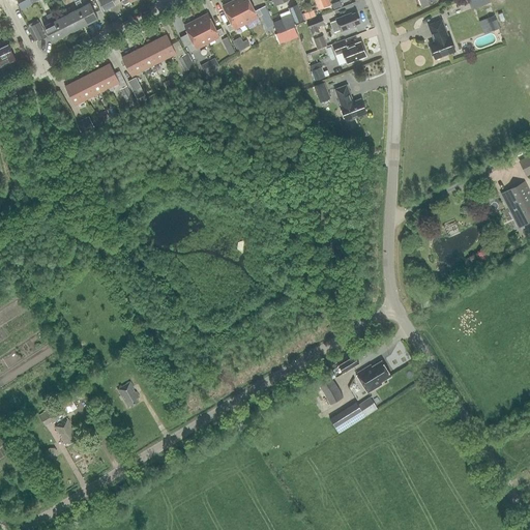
[(113,2),(115,0),(97,0),(104,11),(115,6),(113,2)]
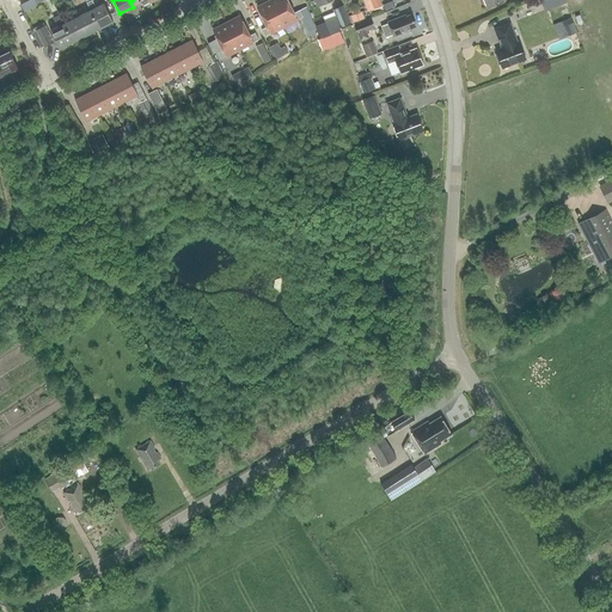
[(294,13),(286,0),(271,0),(270,1),(283,28),(298,20),(297,20),(303,17),(299,11),(294,13)]
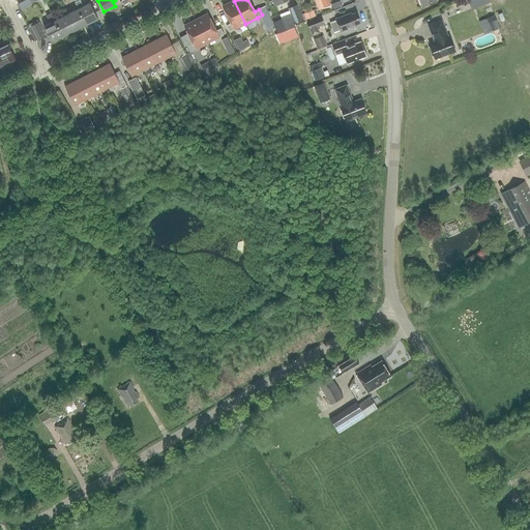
[(491,2),(489,0),(467,0),(471,9),(491,2)]
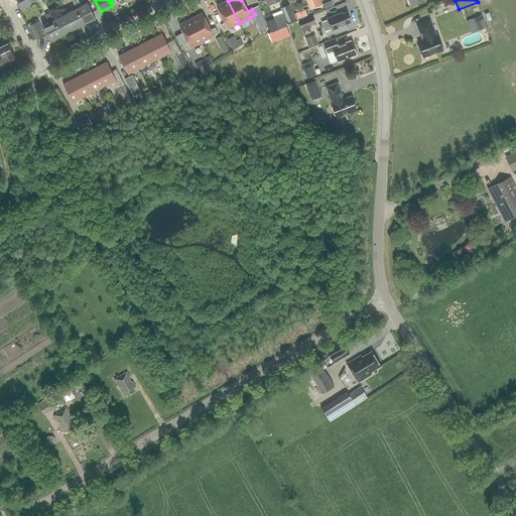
[(239,23),(228,1),(217,6),(225,22),(221,25),(223,30),(228,28),(239,23)]
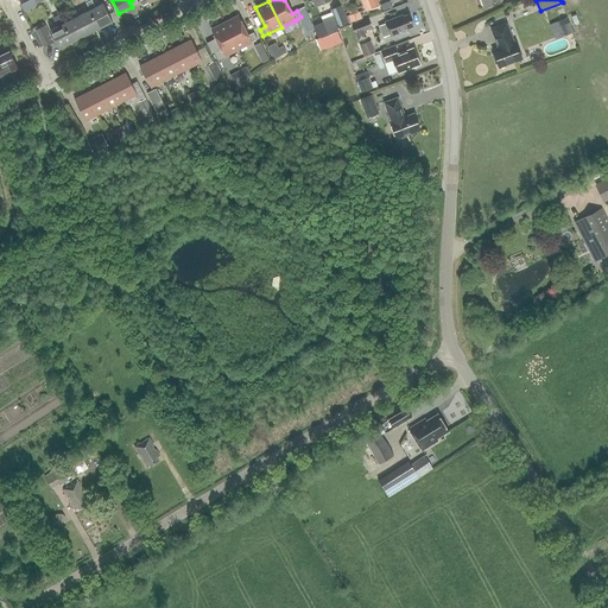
[(103,4),(95,7),(93,2),(88,5),(90,10),(89,11),(99,29),(112,21),(103,4)]
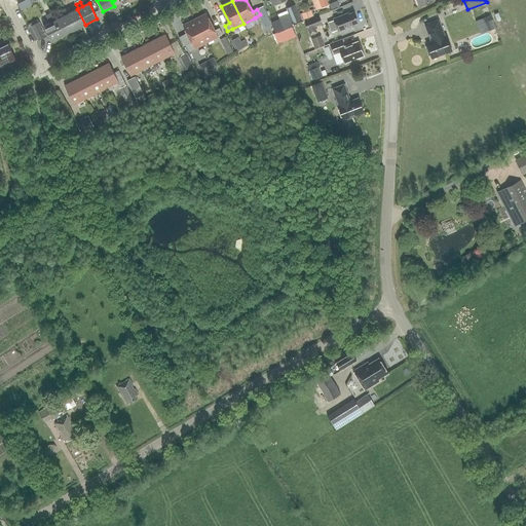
[(299,14),(295,4),(286,8),(291,19),(293,24),(302,20),(300,14),(299,14)]
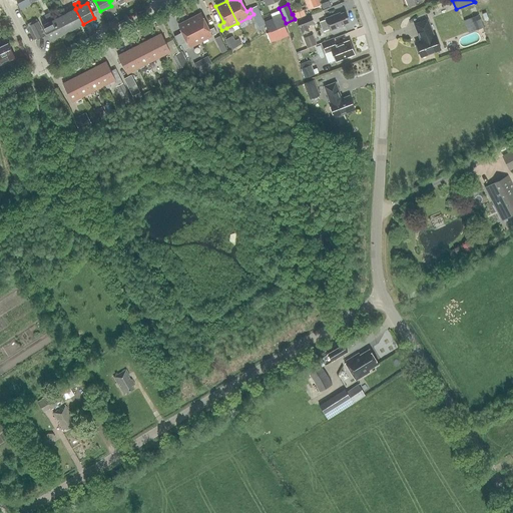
[(83,24),(75,9),(64,14),(72,29),(83,24)]
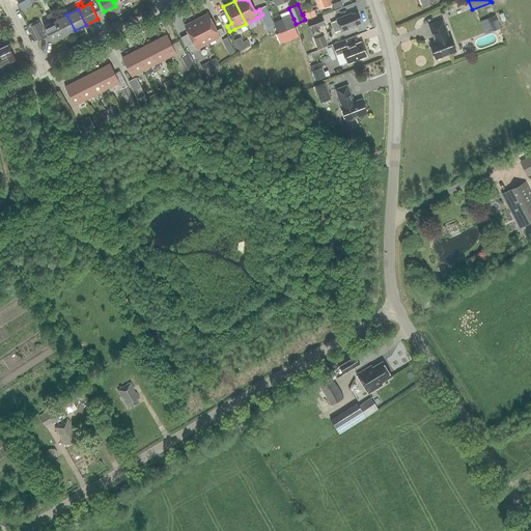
[(316,16),(314,9),(303,15),(305,20),(316,16)]
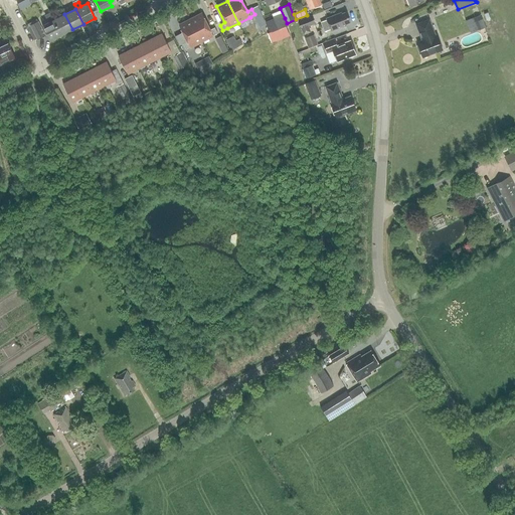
[(350,22),(346,12),(342,14),(341,13),(326,18),(331,31),(346,25),(346,24),(350,22)]
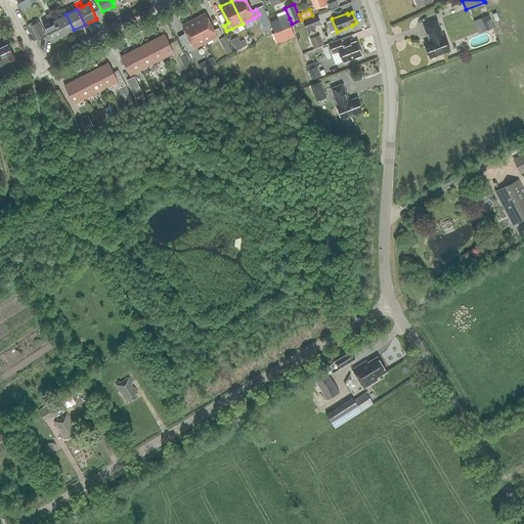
[(74,30),(66,14),(54,20),(62,36),(74,30)]
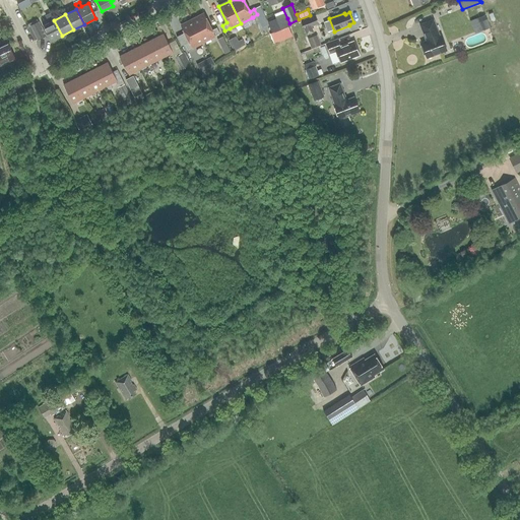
[(211,30),(203,14),(192,19),(203,42),(214,37),(214,36),(219,34),(216,28),(211,30)]
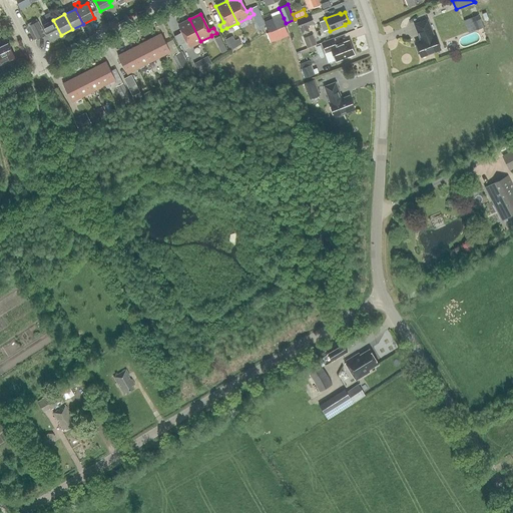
[(61,35),(53,20),(50,15),(46,17),(48,23),(42,26),(50,41),(61,35)]
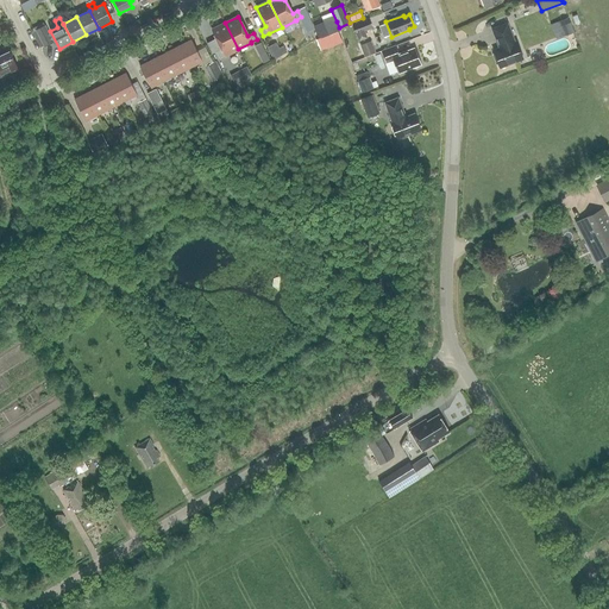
[(364,31),(372,27),(369,18),(352,24),(358,42),(368,38),(364,31)]
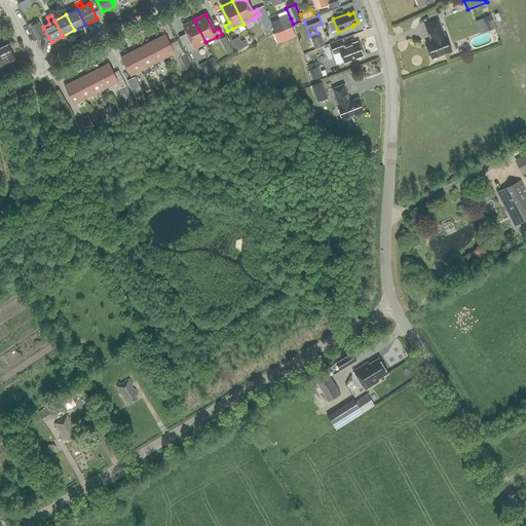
[(484,19),(489,30),(495,28),(491,15),(484,19)]
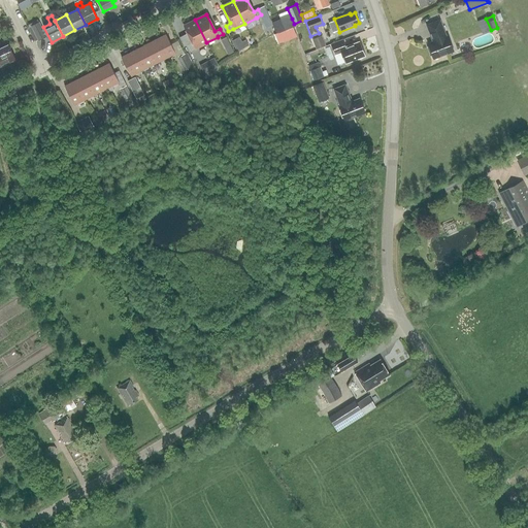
[(292,19),(282,23),(283,24),(285,30),(293,27),(295,27),(294,24),(292,19)]
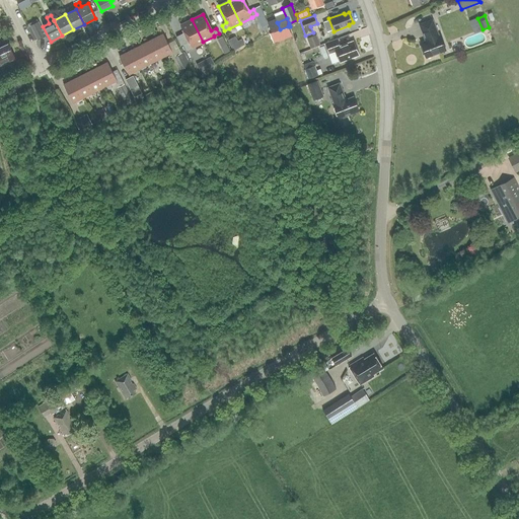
[(203,42),(192,19),(180,25),(189,42),(184,45),(187,50),(192,48),(203,42)]
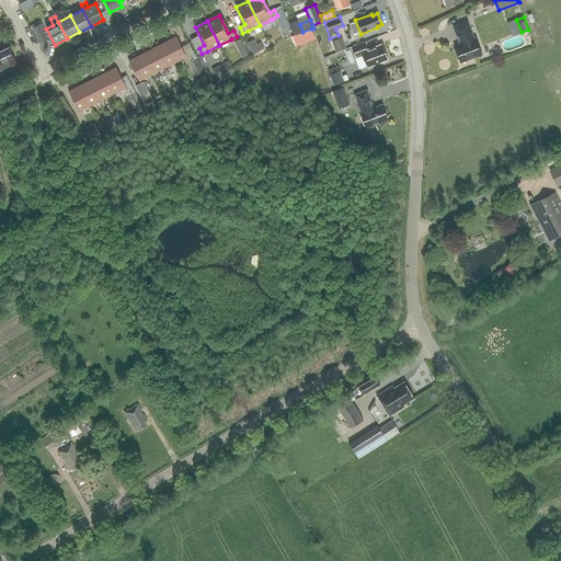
[(460,63),(482,55),(476,38),(474,39),(468,21),(454,26),(459,44),(454,46),(460,63)]
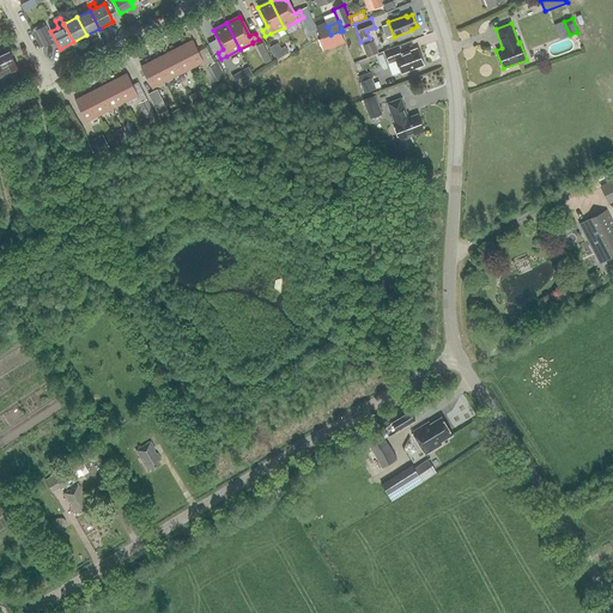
[(44,46),(53,42),(46,26),(37,31),(44,46)]
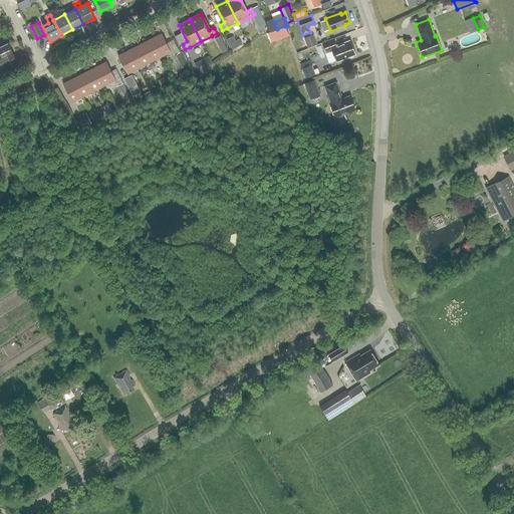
[(269,32),(277,29),(275,23),(267,26),(269,32)]
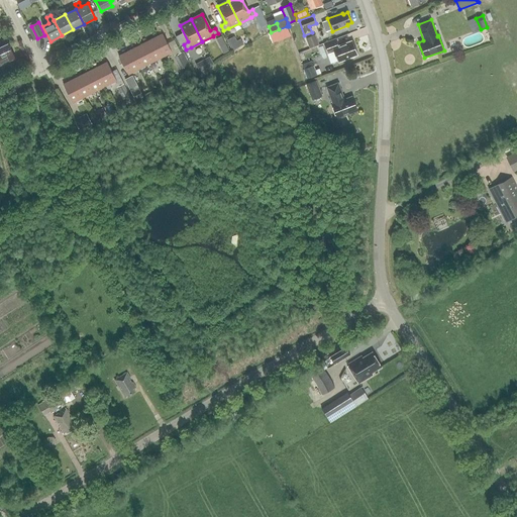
[(290,35),(287,26),(279,29),(271,32),(268,33),(272,42),(290,35)]
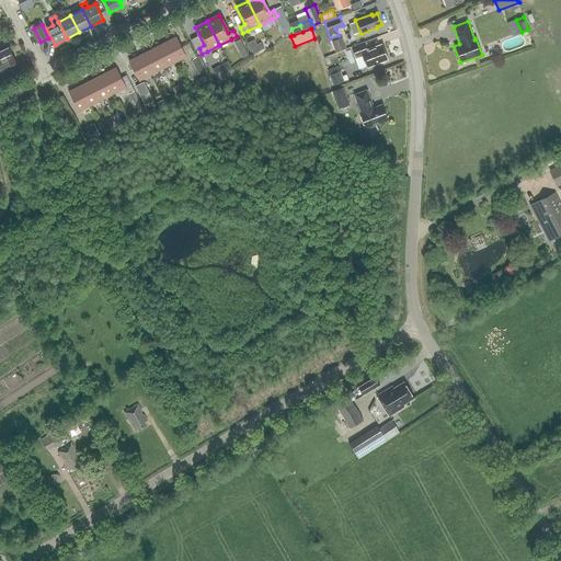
[(186,57),(176,37),(164,43),(174,63),(186,57)]
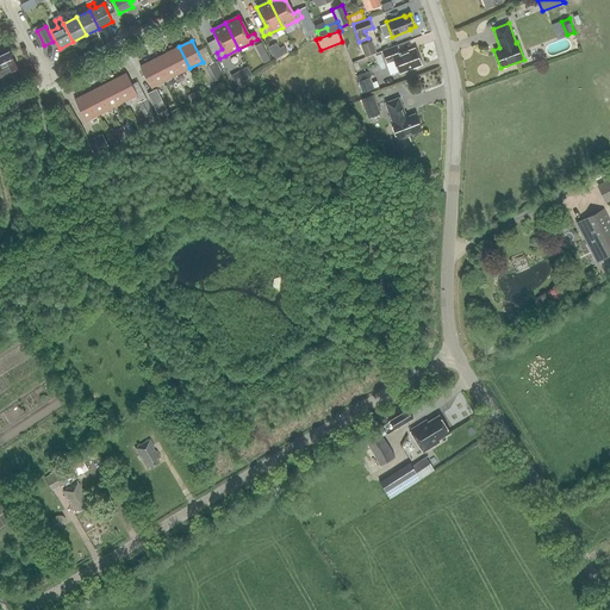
[(284,45),(280,48),(277,42),(267,47),(273,58),(287,51),(284,45)]
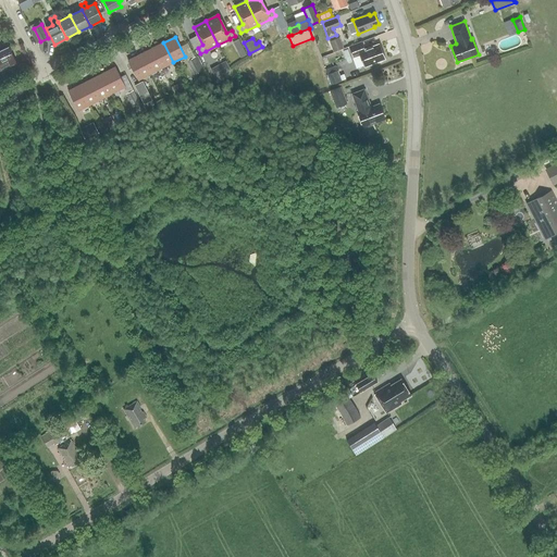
[(339,38),(329,42),(334,53),(344,49),(339,38)]
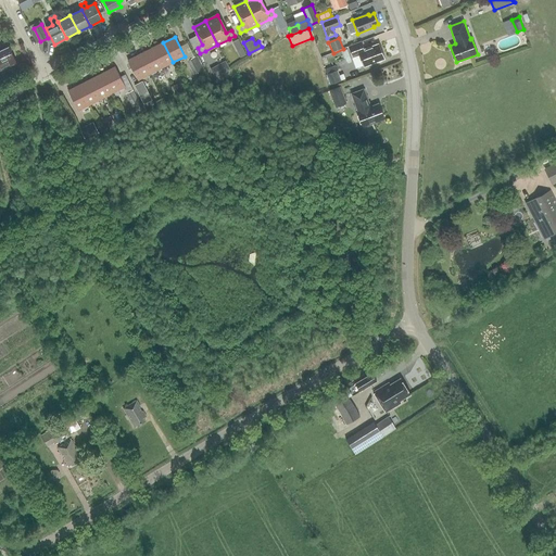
[(238,39),(232,42),(236,50),(242,47),(238,39)]
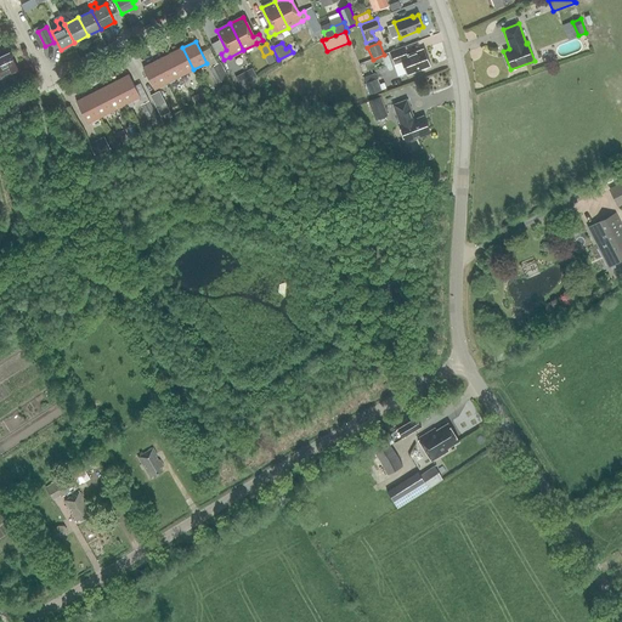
[(193,69),(182,47),(169,55),(180,77),(193,69)]
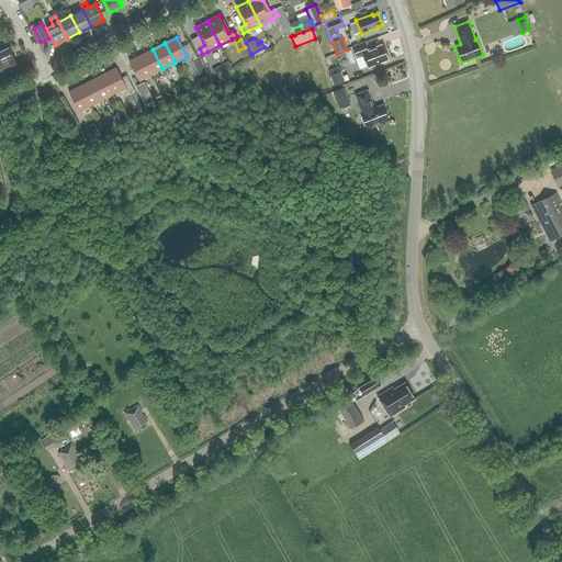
[(368,51),(364,43),(351,47),(356,58),(362,56),(367,68),(389,59),(383,45),(368,51)]
